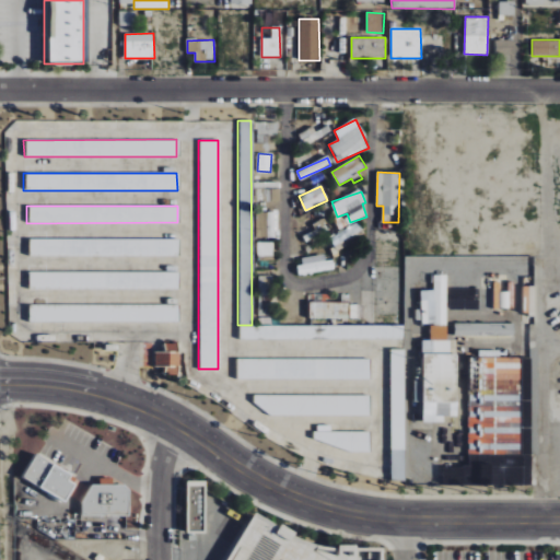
[(256,237),(276,237),(275,212),(256,212),(256,237)]
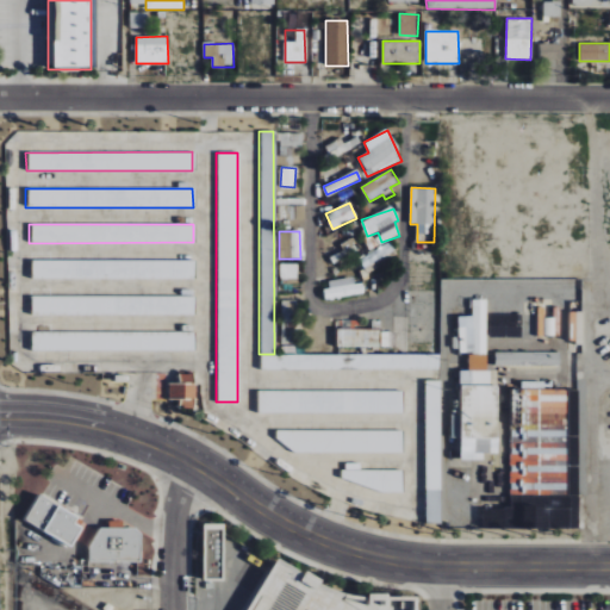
[(193,279),(29,279),(29,260),(193,260),(193,279)]
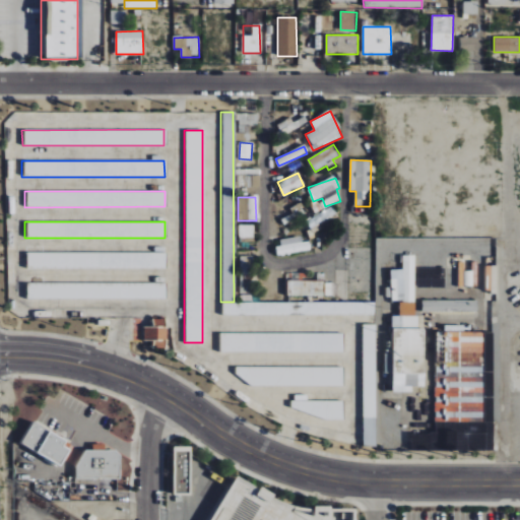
[(254,242),(254,224),(240,224),(239,242),(254,242)]
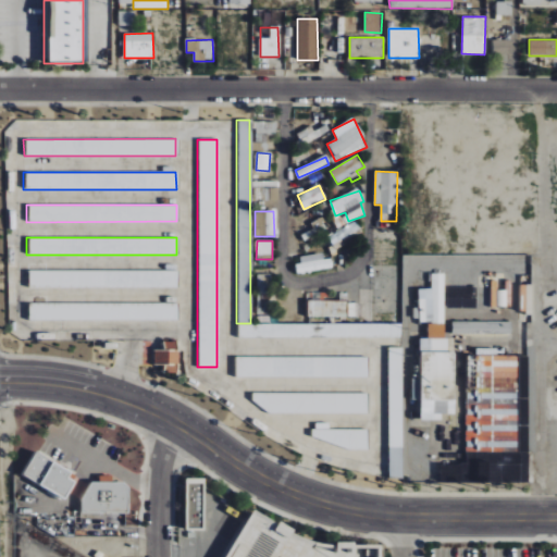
[(298,256),(298,272),(333,270),(332,259),(324,259),(323,255),(298,256)]
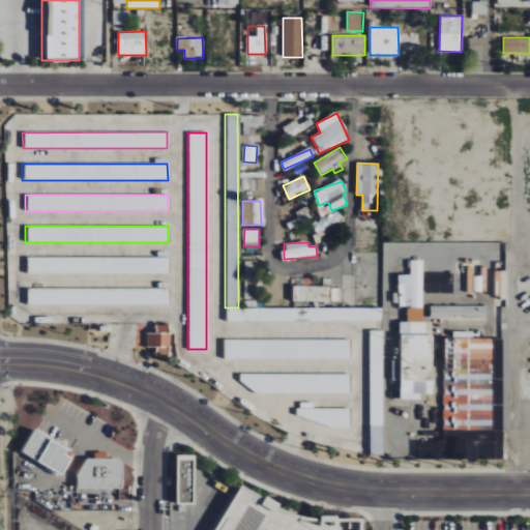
[(25,273),(25,258),(168,258),(168,273),(25,273)]
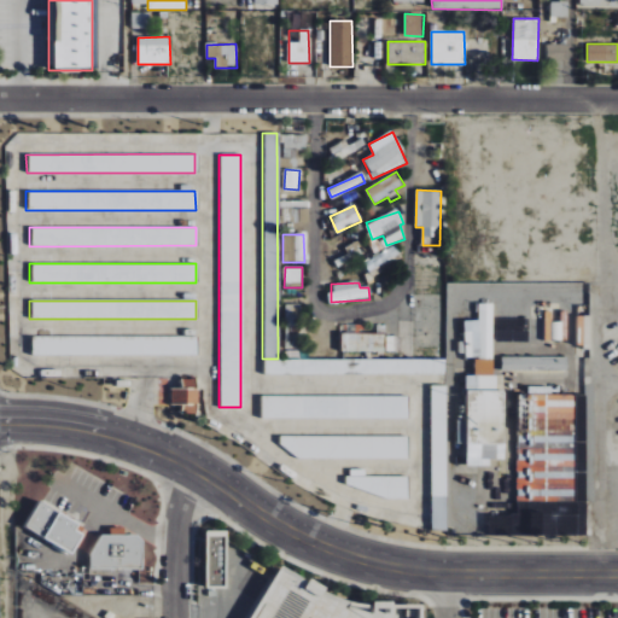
[(286,342),(301,342),(301,304),(285,304),(286,342)]
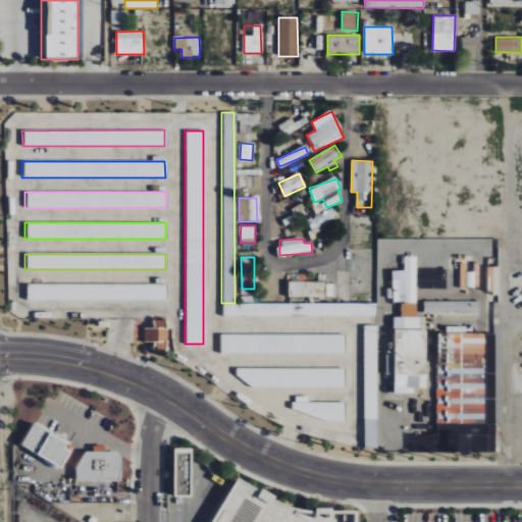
[(417,303),(416,257),(405,257),(405,271),(393,271),(394,303),(417,303)]
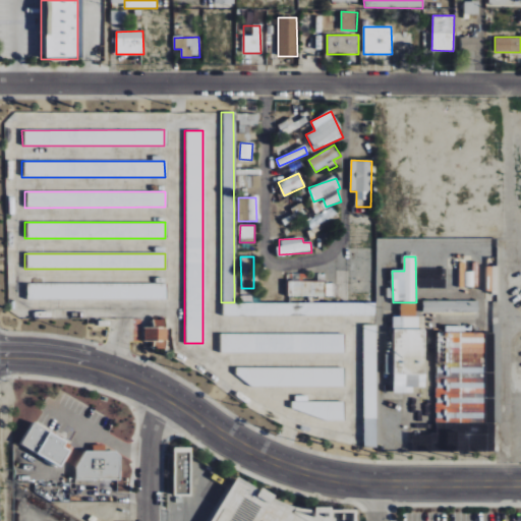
[(326,281),(289,281),(288,296),(326,297),(326,281)]
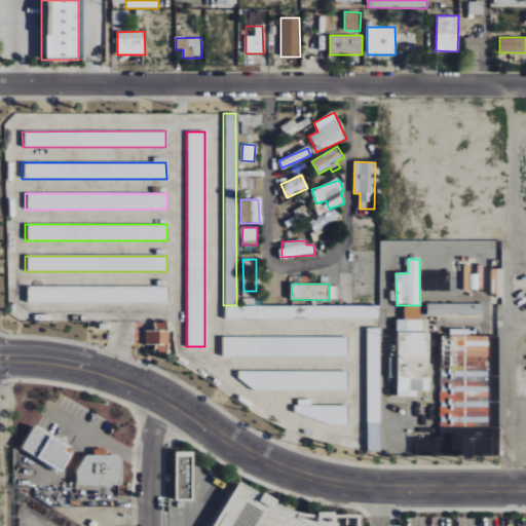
[(166,302),(25,302),(25,287),(166,287),(166,302)]
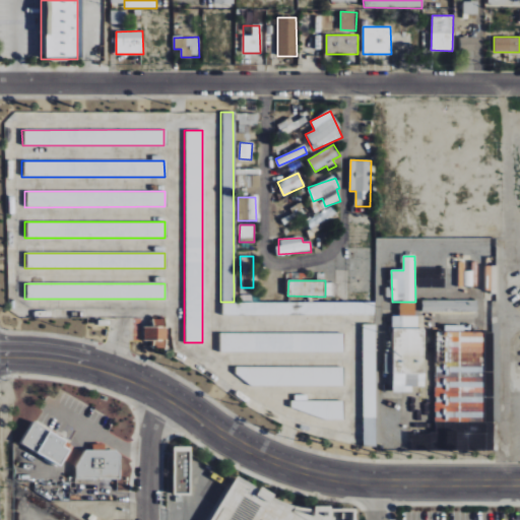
[(423,311),(477,312),(477,301),(423,300),(423,311)]
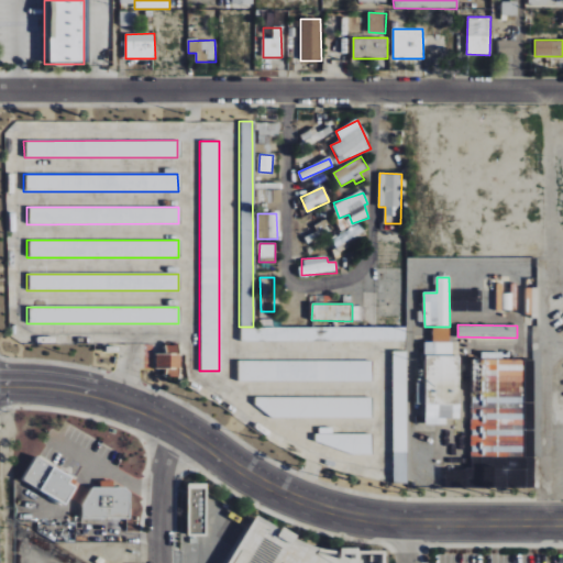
[(239,327),(253,327),(404,327),(404,342),(239,343),(239,327)]
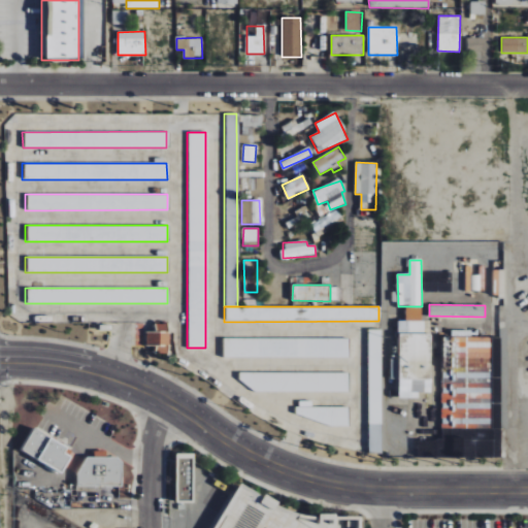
[(424,333),(423,307),(406,307),(406,321),(398,321),(398,333),(424,333)]
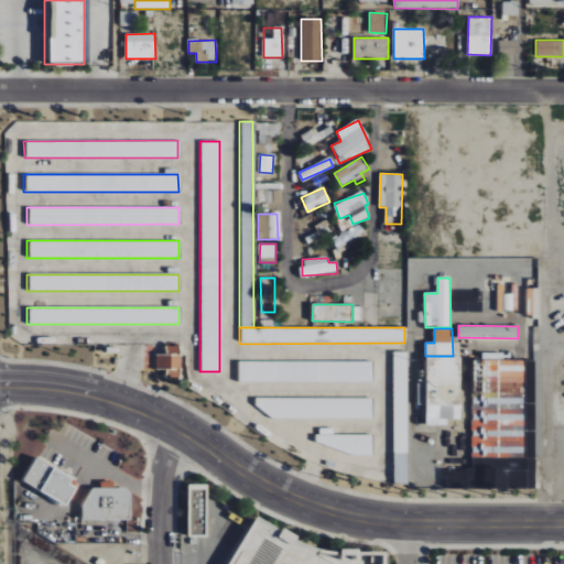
[(158,369),(166,370),(166,378),(181,379),(182,346),(166,346),(166,355),(158,355),(158,369)]
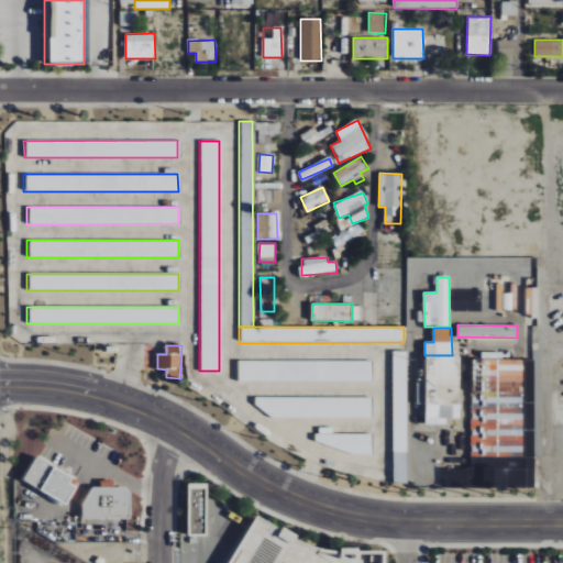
[(390,351),(404,351),(404,483),(390,482),(390,351)]
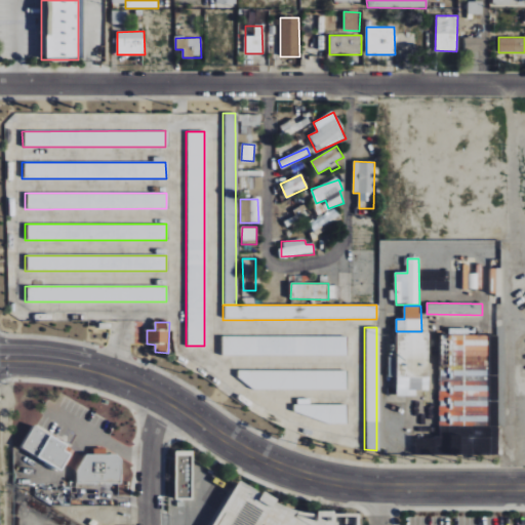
[(428,332),(397,331),(396,396),(416,396),(416,391),(427,391),(428,332)]
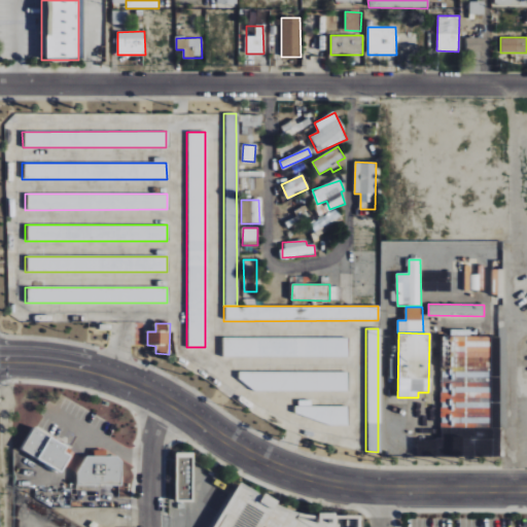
[(490,337),(441,337),(442,430),(461,430),(461,444),(462,444),(462,456),(500,456),(500,432),(490,432),(490,429),(491,429),(490,337)]
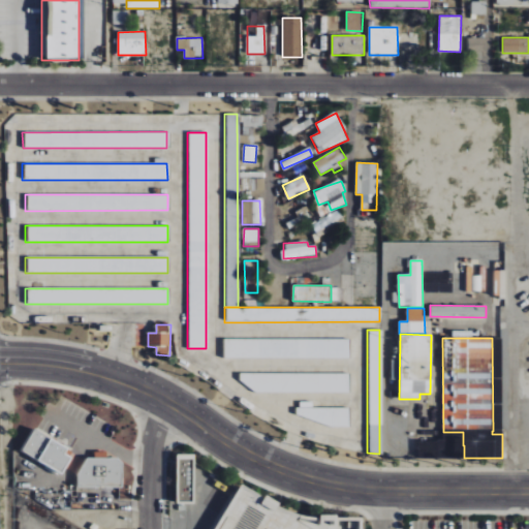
[(221,339),(347,339),(347,358),(221,358),(221,339)]
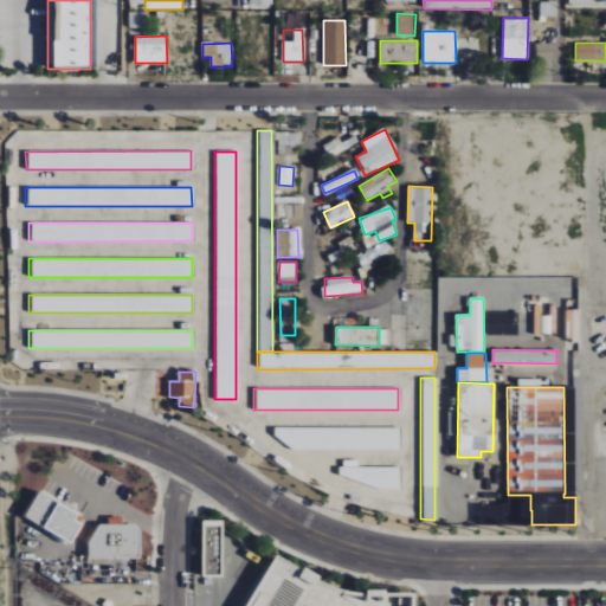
[(398,427),(398,450),(289,450),(272,436),(272,429),(398,427)]
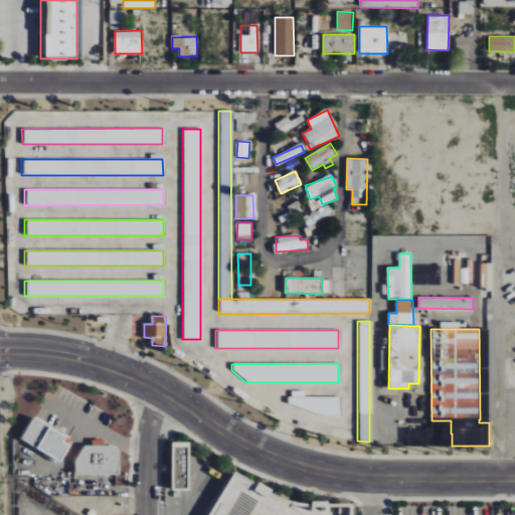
[(286,397),(338,397),(338,415),(320,415),(286,403),(286,397)]
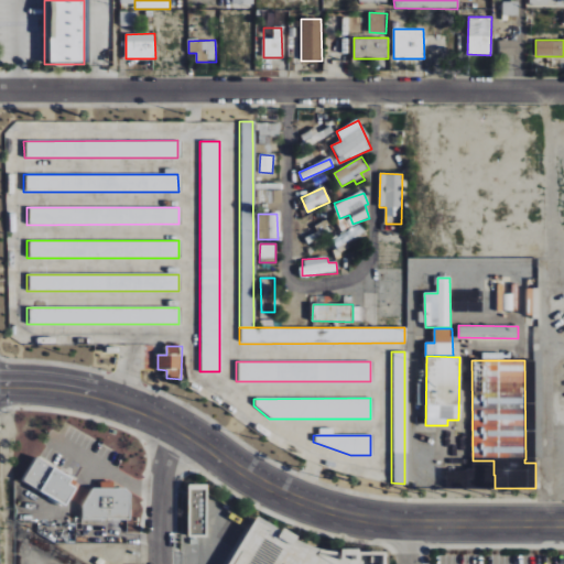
[(66,505),(78,483),(35,459),(23,483),(66,505)]
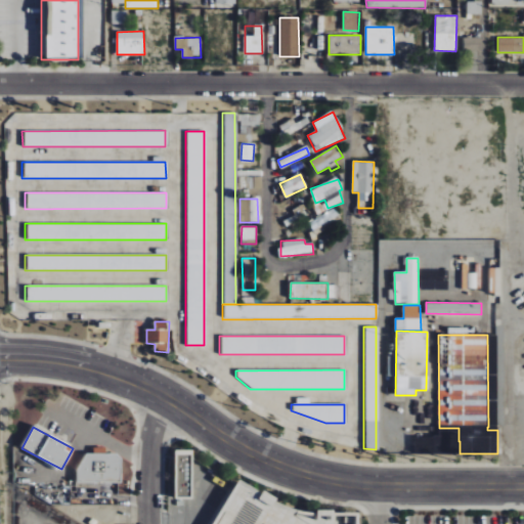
[(175,498),(175,450),(191,450),(191,498),(175,498)]
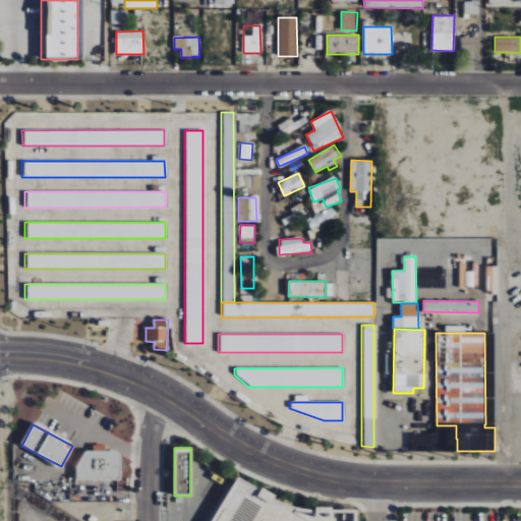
[(120,479),(120,452),(78,453),(79,480),(120,479)]
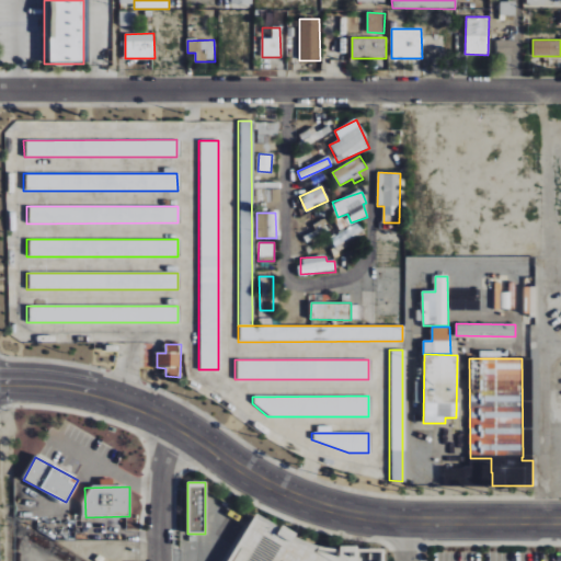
[(227,560),(256,514),(334,560),(227,560)]
